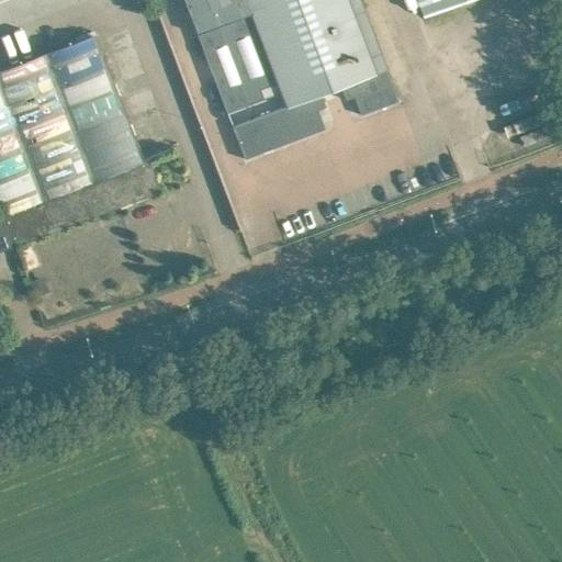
[(183,0),(226,113),(281,92),(285,105),(232,126),(244,159),(325,131),(318,112),(327,109),(323,96),(341,89),(347,102),(355,100),(361,117),(400,104),(359,0),(183,0)]
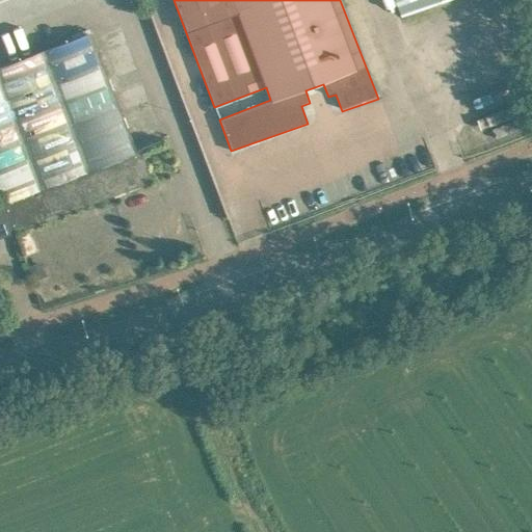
[(394,0),(400,16),(444,0),(394,0)]
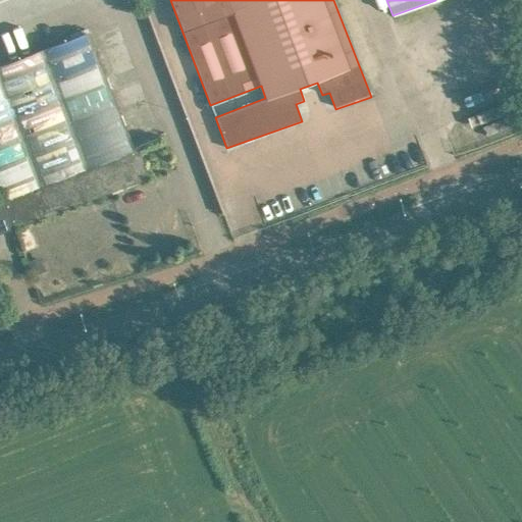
[(158,138),(133,148),(89,34),(0,67),(0,199),(11,228),(148,176),(137,147),(160,139),(159,137),(158,138)]
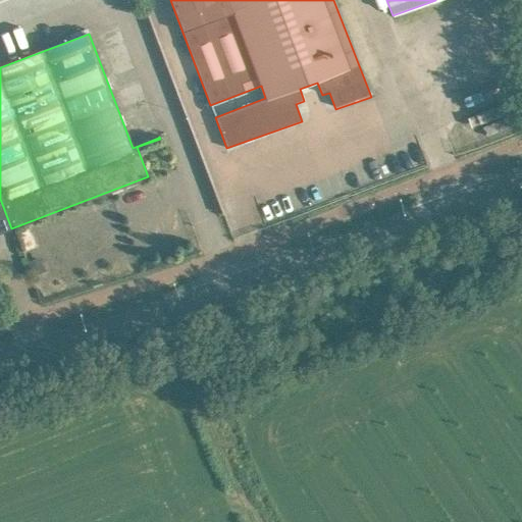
[(510,115),(492,120),(497,132),(514,126),(510,115)]
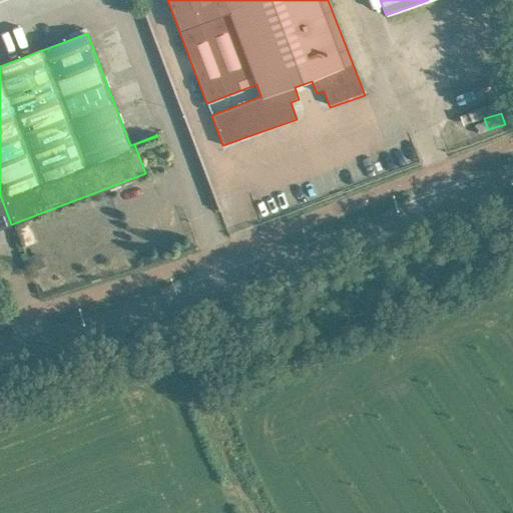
[(0,228),(11,224),(0,195),(0,228)]
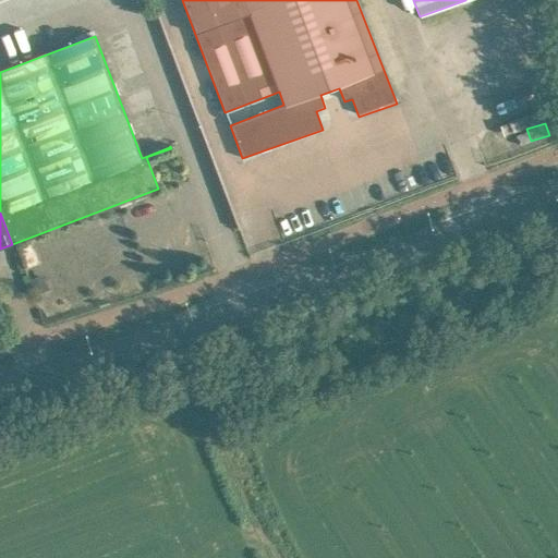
[(43,275),(28,279),(34,294),(48,290),(43,275)]
